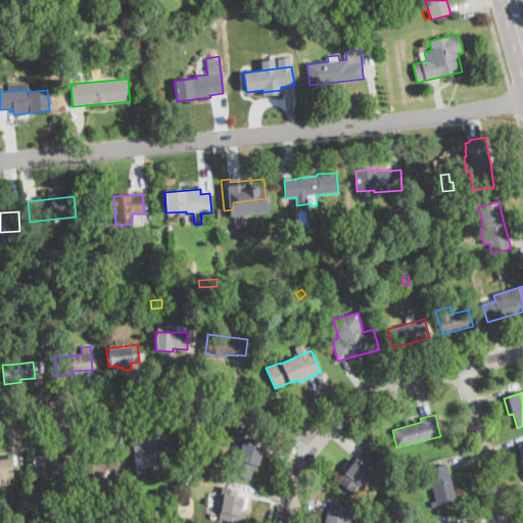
[(136,467),(134,467),(132,442),(165,438),(169,463),(136,467)]
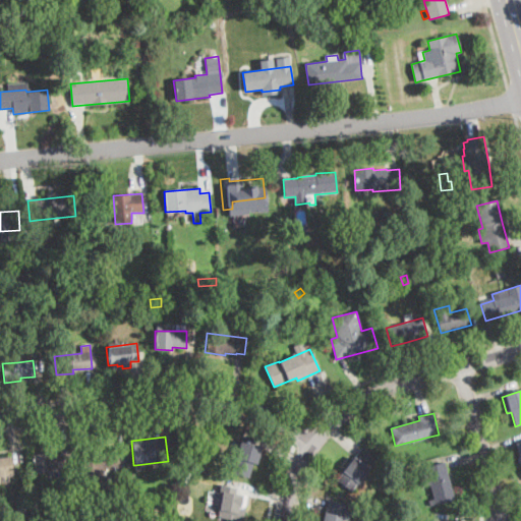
[(261,449),(249,478),(229,471),(241,441),(261,448),(261,449)]
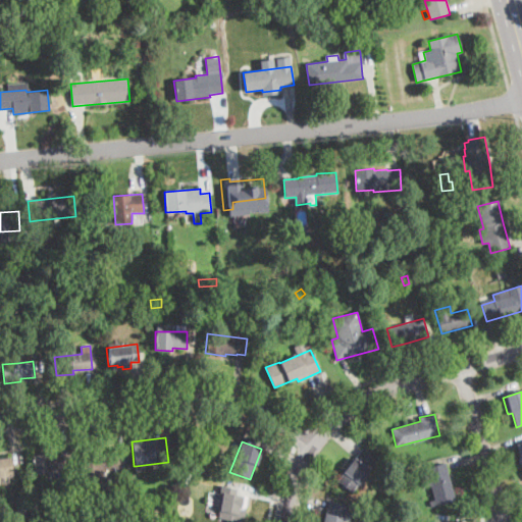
[(356,488),(352,492),(337,481),(355,458),(363,449),(377,460),(356,488)]
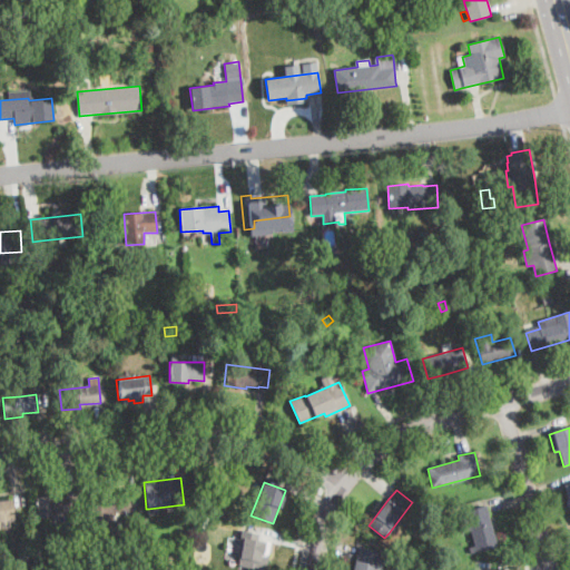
[(111,528),(91,530),(89,495),(129,493),(131,512),(111,514),(112,528),(111,528)]
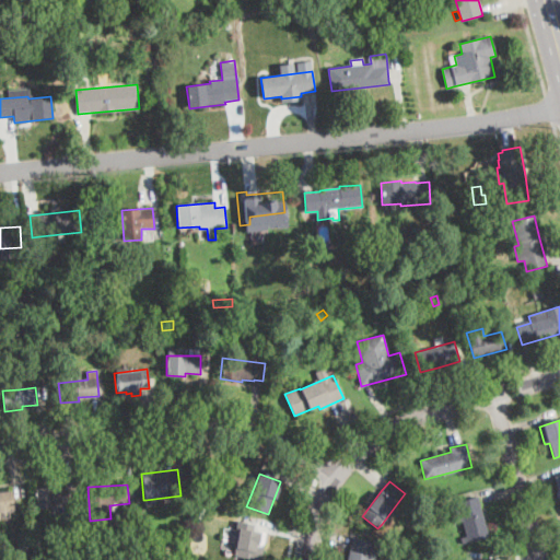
[(54,508),(38,509),(36,490),(68,488),(69,506),(54,508)]
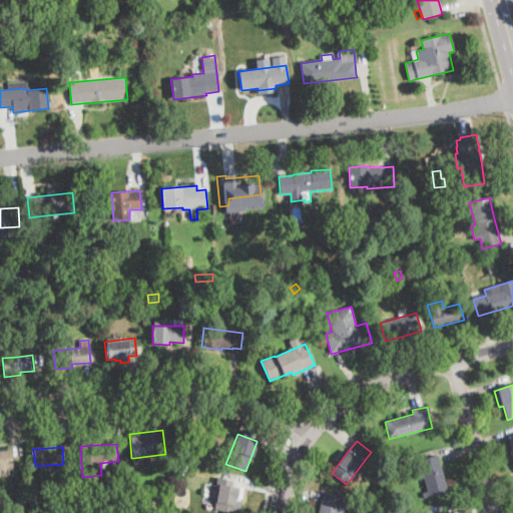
[(0,451),(11,450),(12,468),(0,469),(0,451)]
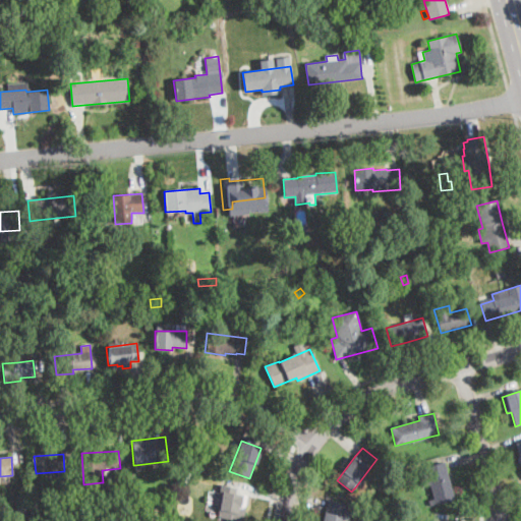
[(450,483),(454,499),(429,506),(428,501),(435,500),(430,485),(422,487),(418,472),(425,470),(425,467),(444,462),(450,483)]
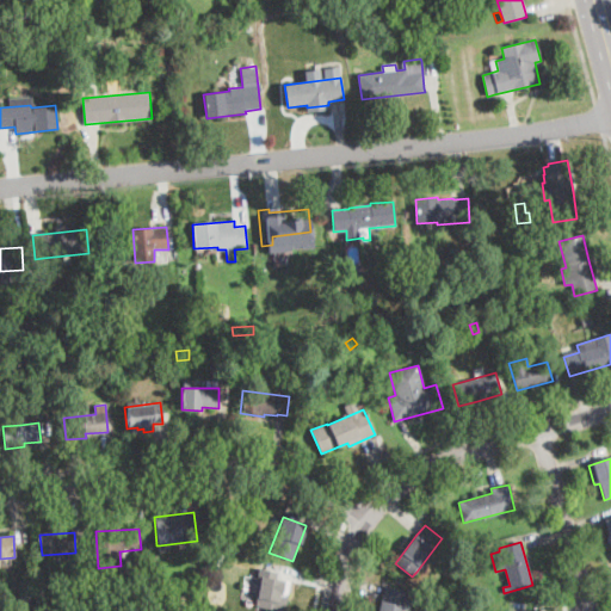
[(284,602),(283,610),(254,608),(260,568),(267,569),(265,579),(282,581),(281,594),(285,596),(284,602)]
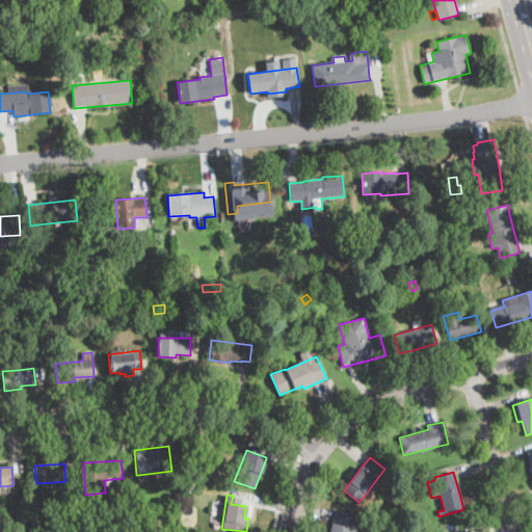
[(360,521),(356,531),(351,530),(350,531),(330,531),(336,511),(353,515),(352,520),(360,521)]
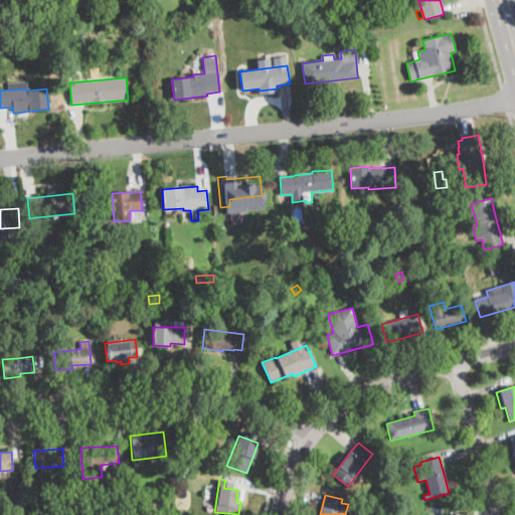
[(143,513),(133,513),(133,503),(142,503),(143,513)]
